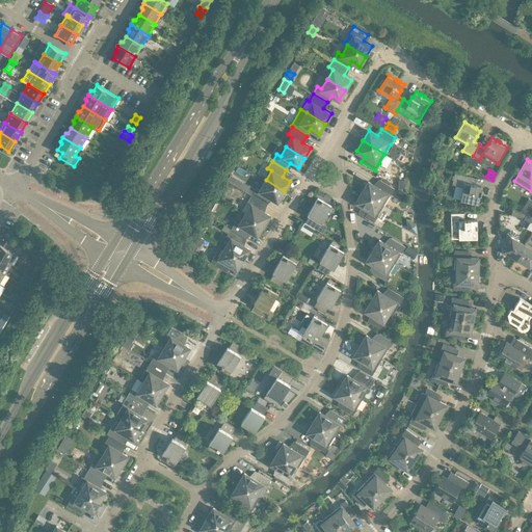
[(100,184),(104,177),(98,173),(94,181),(100,184)]
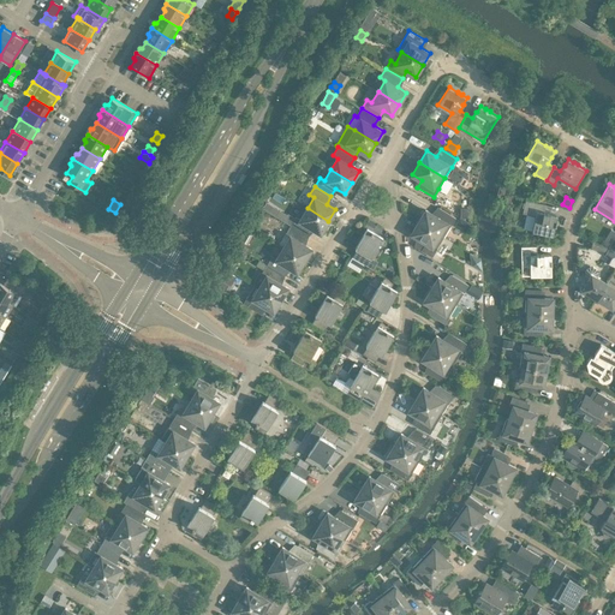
[(556,221),(557,215),(550,213),(544,212),(545,204),(526,199),(524,213),(536,215),(532,231),(554,236),(556,226),(557,221),(556,221)]
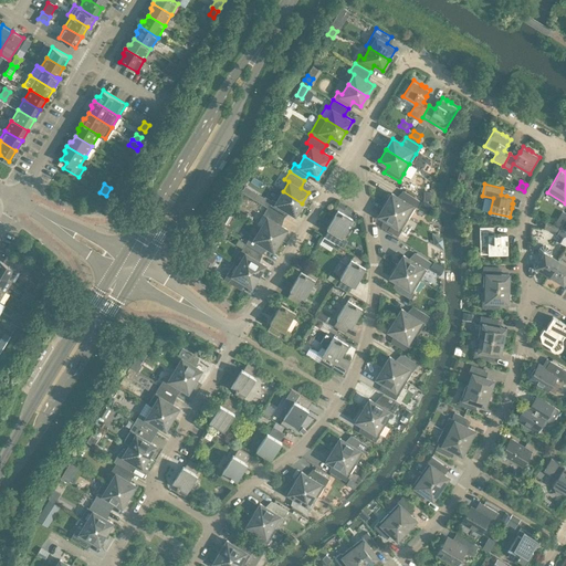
[(287,209),(295,215),(302,203),(283,191),(276,202),(272,199),(270,203),(268,207),(283,217),(287,209)]
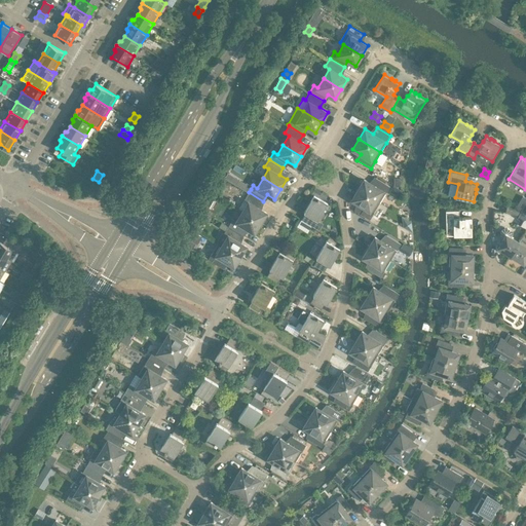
[(372,184),(365,179),(359,189),(380,202),(385,193),(386,193),(390,186),(376,178),(372,184)]
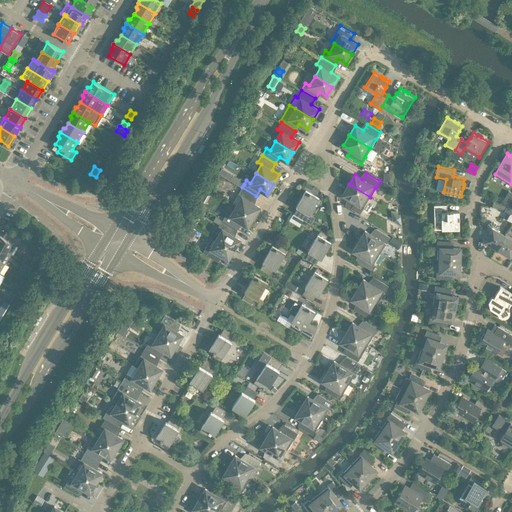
[(364,206),(370,197),(349,184),(343,194),(350,199),(347,205),(360,213),(364,206)]
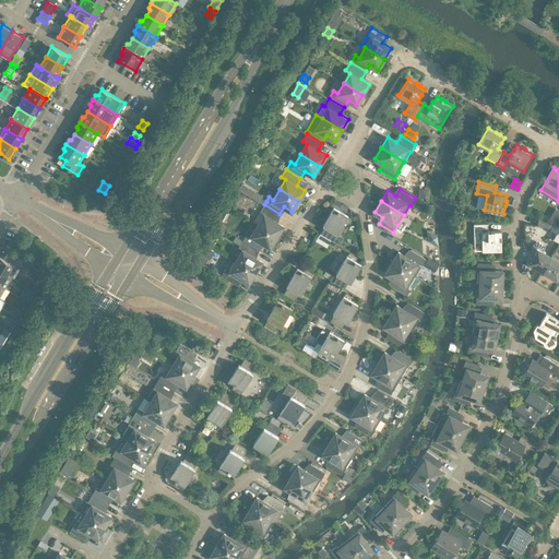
[(284,226),(275,221),(280,214),(264,204),(260,212),(264,215),(258,225),(277,237),(284,226)]
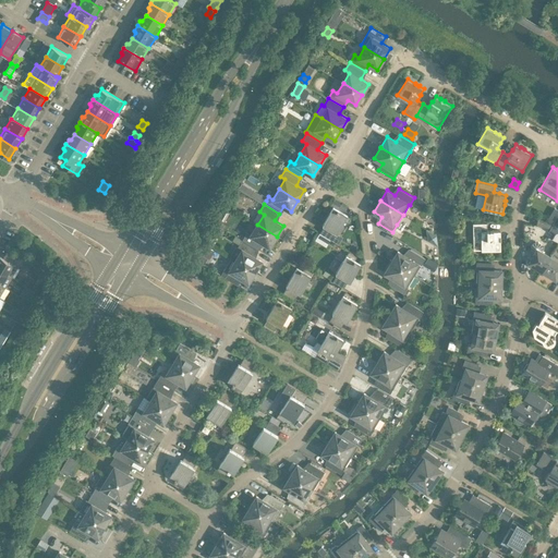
[(557,209),(555,207),(548,218),(554,221),(556,218),(557,215),(557,209)]
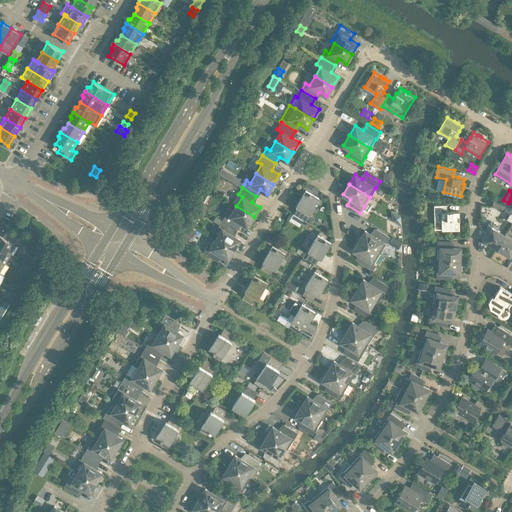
[(319,197),(310,192),(309,193),(305,191),(296,206),(297,206),(293,213),(304,220),(308,213),(309,213),(319,197)]
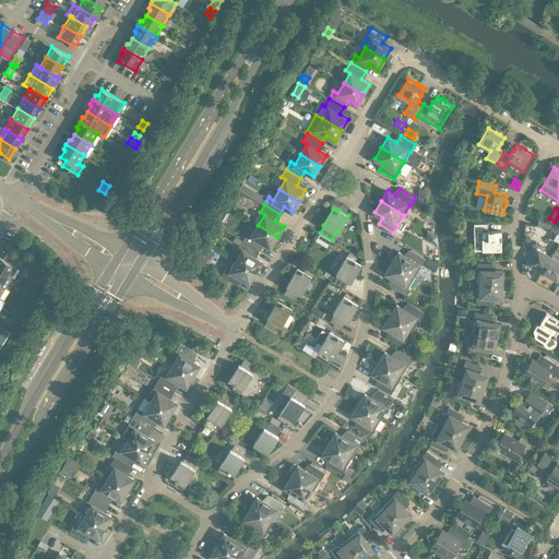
[(226,211),(221,219),(225,222),(230,213),(226,211)]
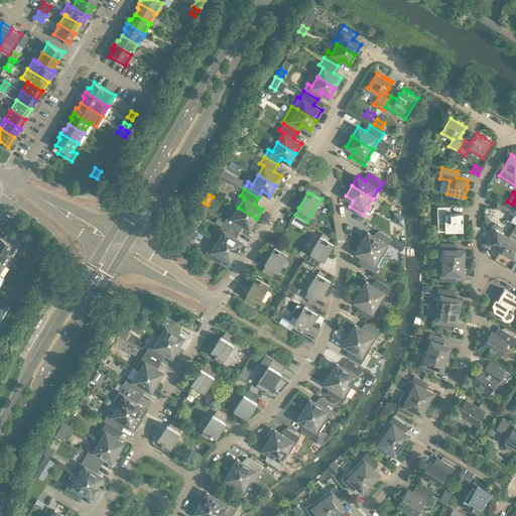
[(509,211),(510,205),(498,202),(496,208),(509,211)]
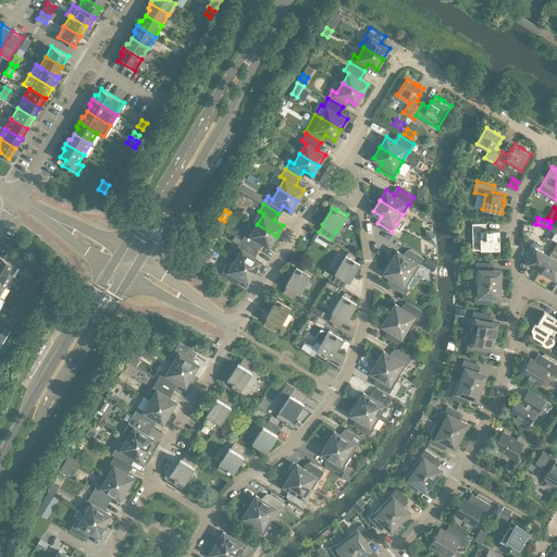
[(499,235),(499,230),(493,230),(486,230),(486,223),(472,223),(473,249),(500,249),(499,239),(500,239),(500,235),(499,235)]
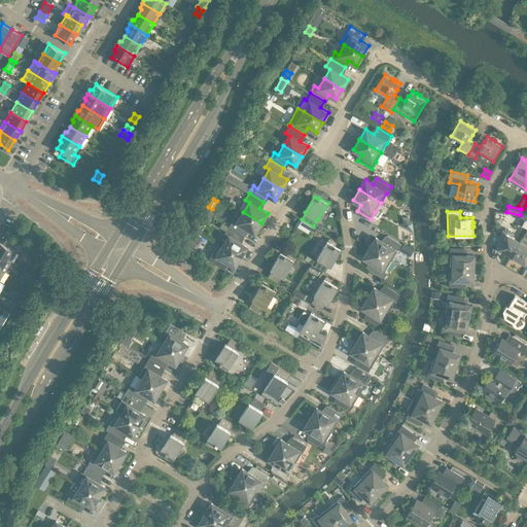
[(247,229),(255,234),(261,223),(243,212),(237,221),(234,219),(229,226),(243,235),(247,229)]
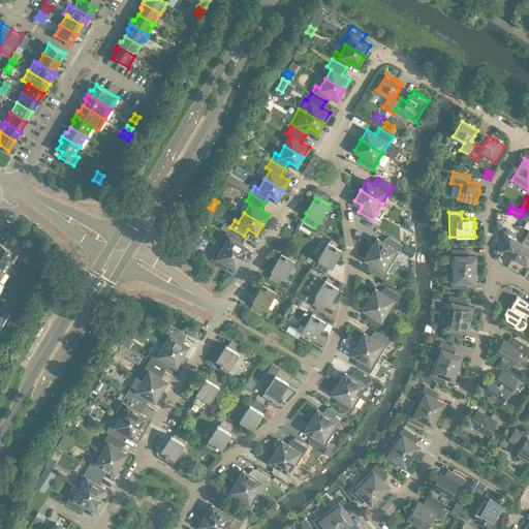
[(244,236),(229,227),(225,235),(223,235),(219,242),(220,244),(223,246),(242,257),(248,247),(240,243),(244,236)]
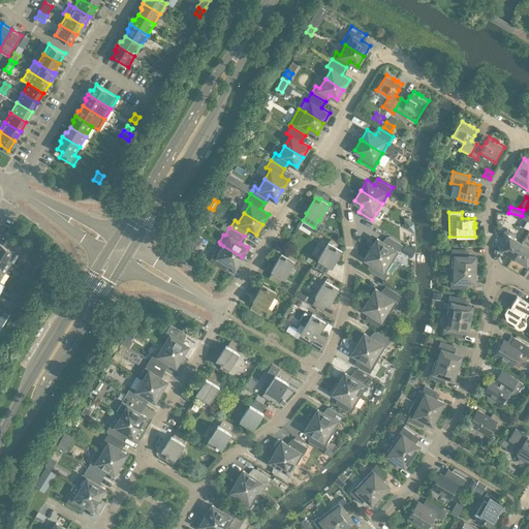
[(506,241),(501,249),(508,253),(507,254),(512,257),(512,256),(514,257),(522,243),(515,239),(515,235),(514,232),(510,230),(507,230),(505,231),(503,234),(504,237),(504,238),(506,241)]
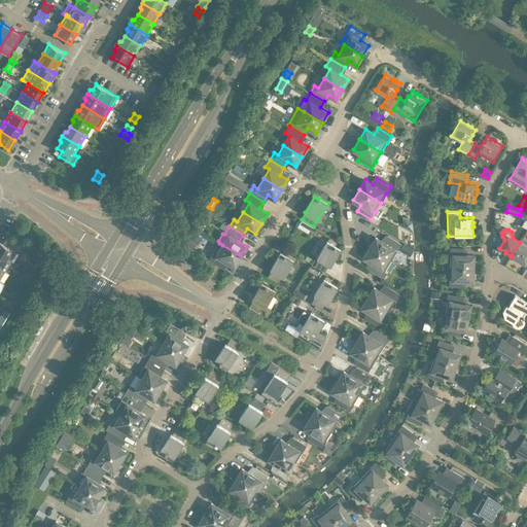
[(384,242),(376,237),(370,247),(391,260),(397,251),(401,244),(388,236),(384,242)]
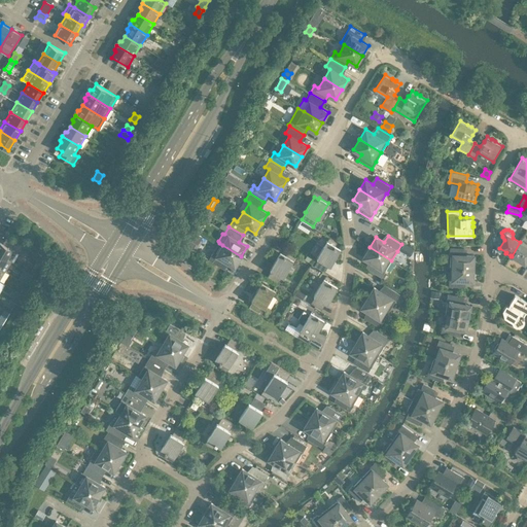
[(25,246),(19,242),(16,245),(6,238),(3,243),(0,242),(0,241),(0,254),(11,261),(16,252),(25,246)]
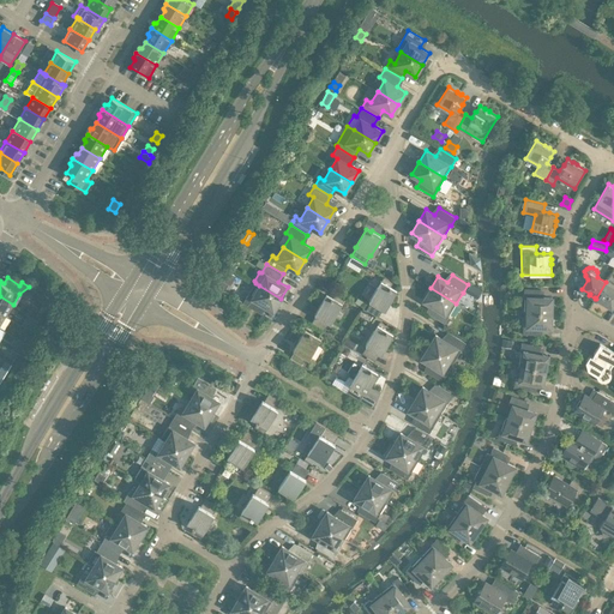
[(379,317),(384,308),(385,309),(396,292),(392,289),(392,288),(391,287),(393,283),(384,277),(369,300),(371,301),(366,309),(379,317)]
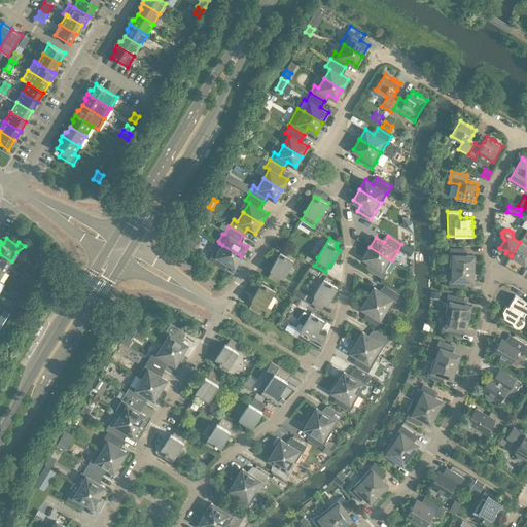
[(525,264),(526,260),(526,246),(520,242),(512,256),(513,256),(513,257),(518,260),(518,259),(525,264)]
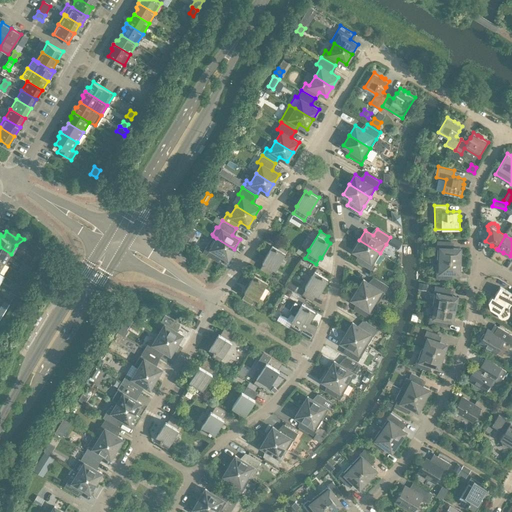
[(228,259),(234,249),(216,238),(213,236),(203,252),(216,261),(220,254),(228,259)]
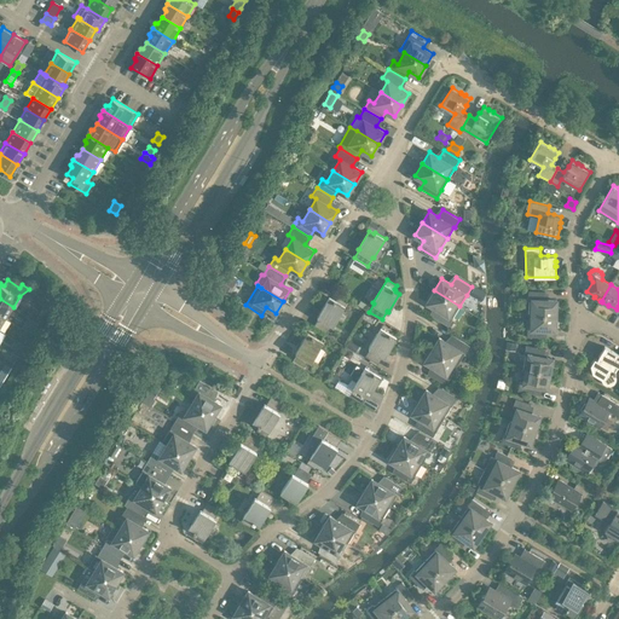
[(475,285),(470,294),(481,301),(486,293),(475,285)]
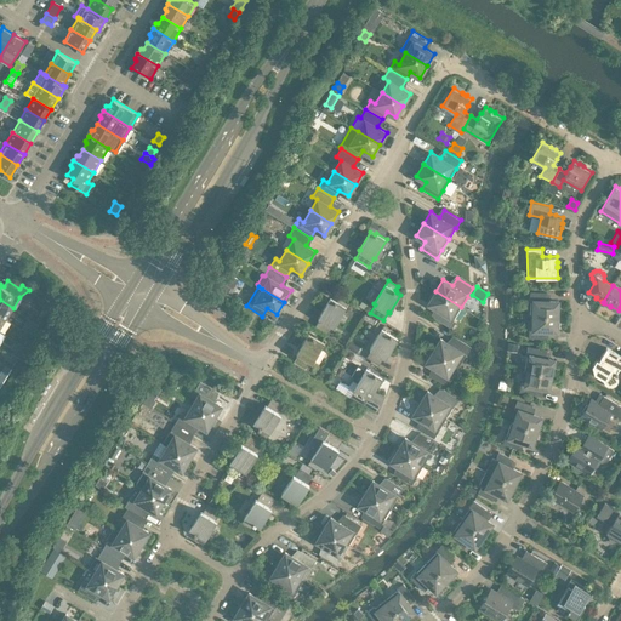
[(450,326),(455,318),(461,307),(436,291),(428,303),(438,309),(433,317),(450,326)]
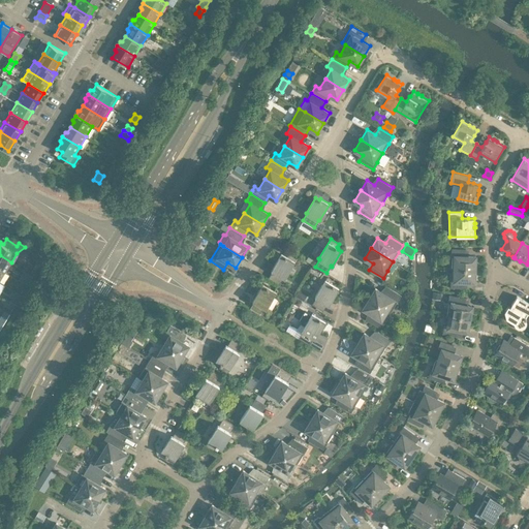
[(476,261),(475,261),(475,256),(466,256),(466,249),(452,249),(452,256),(453,256),(453,269),(476,269),(476,261)]
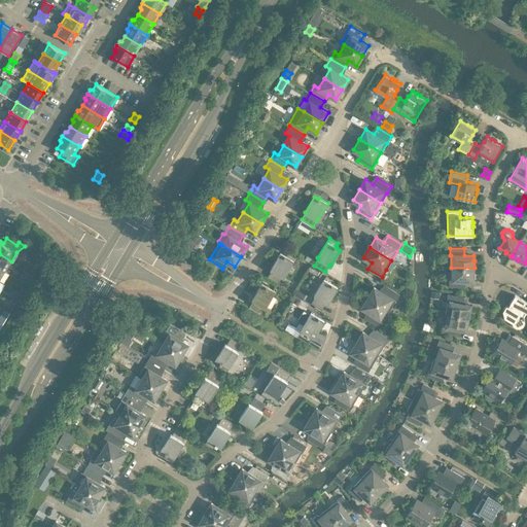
[(295,257),(287,252),(286,255),(284,254),(283,255),(280,253),(271,269),(272,270),(268,277),(278,283),(282,276),(284,277),(295,257)]
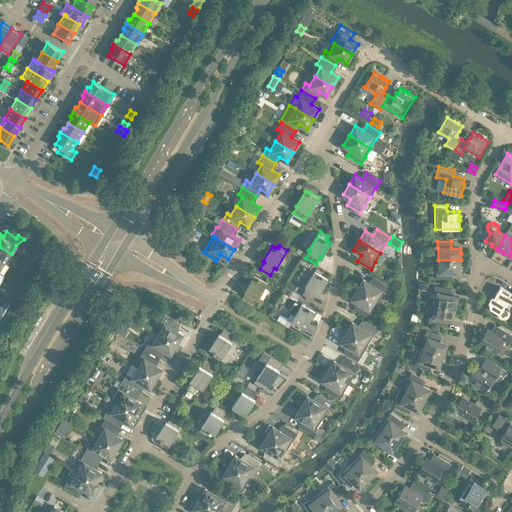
[(0,260),(5,263),(11,254),(0,247),(0,260)]
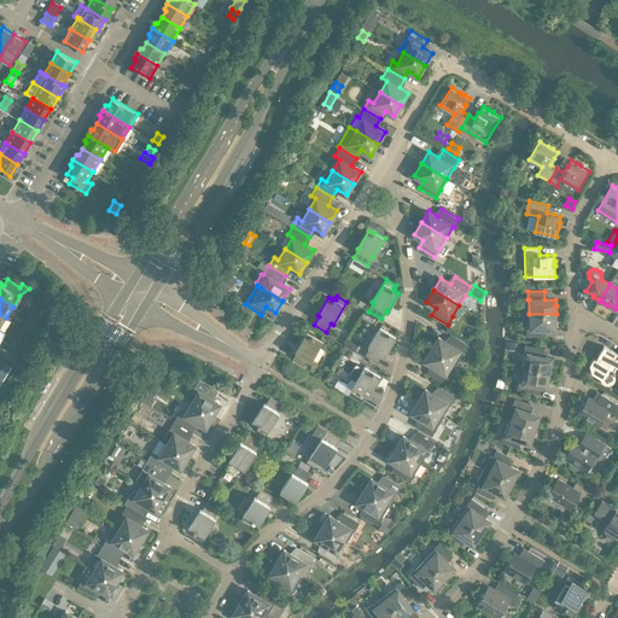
[(528,327),(526,327),(526,337),(543,337),(543,328),(555,330),(555,324),(557,324),(557,314),(529,314),(528,327)]
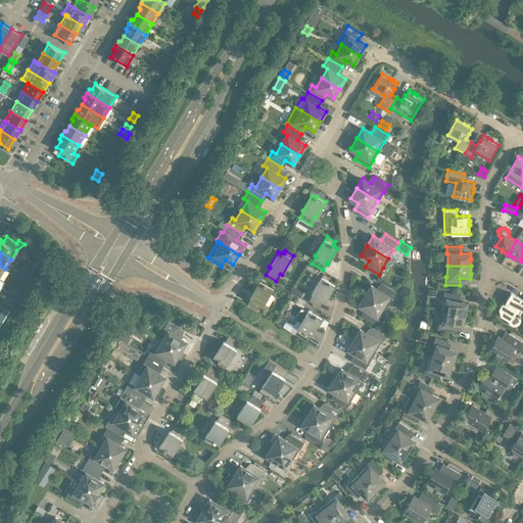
[(21,273),(18,277),(22,279),(27,282),(30,279),(30,278),(21,273)]
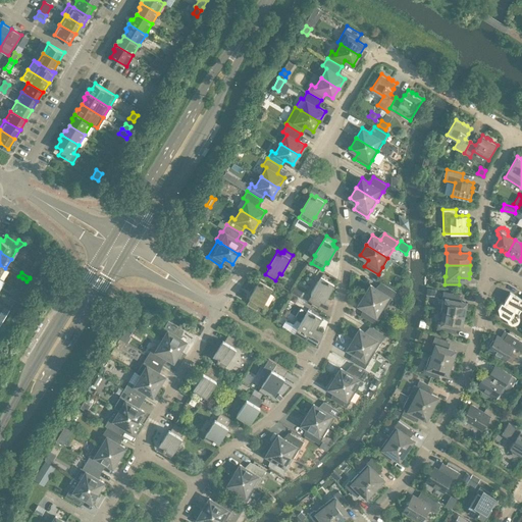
[(329,281),(331,277),(323,273),(311,293),(312,294),(308,300),(319,307),(323,300),(324,301),(333,285),(330,282),(330,281),(329,281)]
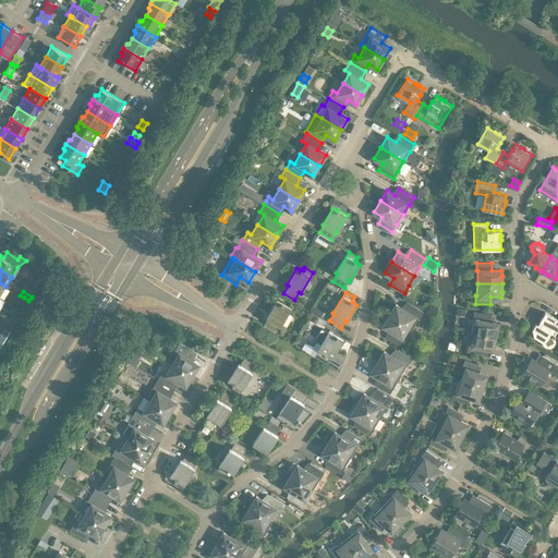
[(28,301),(24,298),(22,302),(26,304),(22,311),(25,313),(32,303),(28,301)]
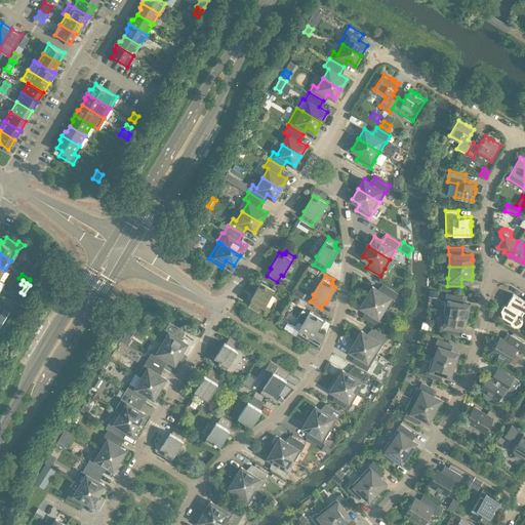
[(264,306),(265,307),(274,289),(265,284),(265,285),(260,283),(251,298),(252,298),(248,306),(258,313),(264,306)]
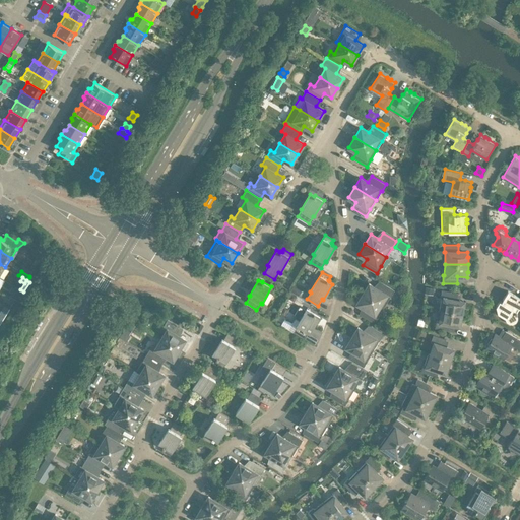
[(390,297),(390,298),(395,290),(381,281),(377,288),(370,283),(363,294),(384,307),(390,297)]
